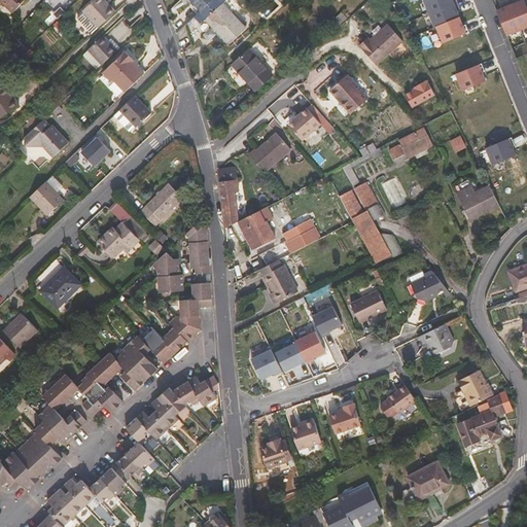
[(14,13),(26,0),(8,0),(5,5),(14,13)]
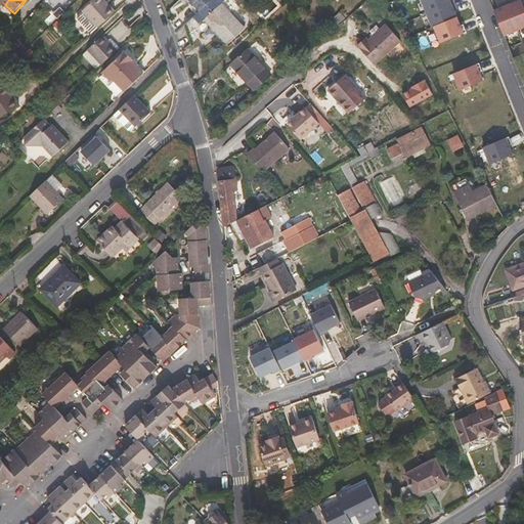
[(100,0),(94,0),(84,10),(98,28),(116,12),(108,5),(106,6),(100,0)]
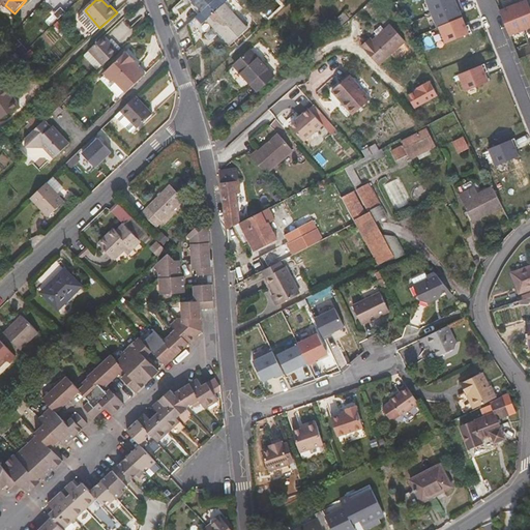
[(229,0),(228,0),(214,0),(201,12),(187,25),(195,45),(214,27),(231,45),(247,29),(224,4),(229,0)]
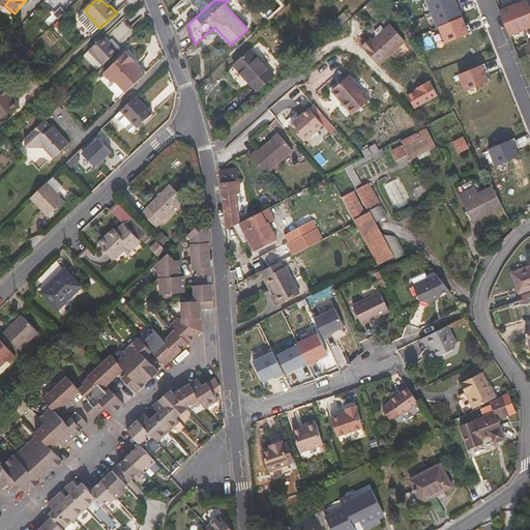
[(189,0),(201,12),(214,0),(189,0)]
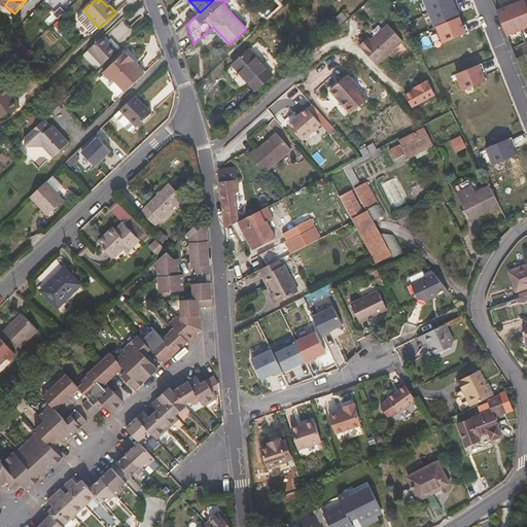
[(246,29),(250,25),(227,0),(222,4),(246,29)]
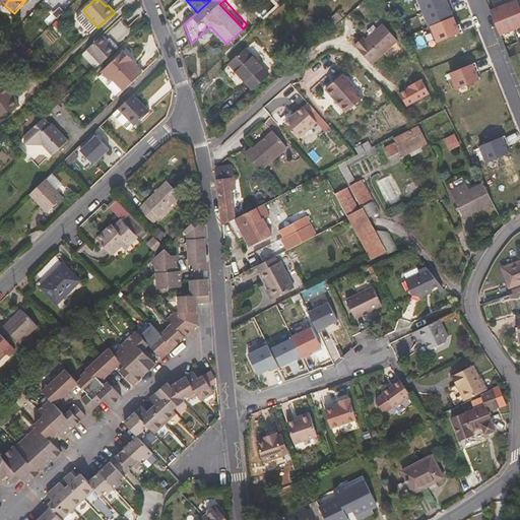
[(418,0),(424,13),(451,3),(449,0),(418,0)]
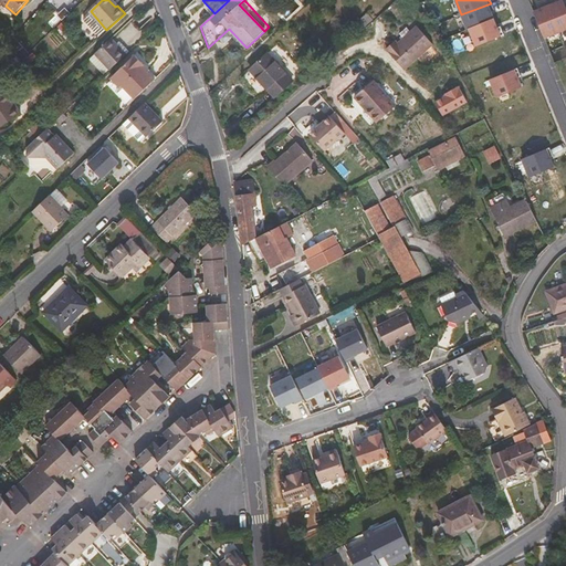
[(555,0),(552,0),(547,2),(559,32),(565,29),(565,7),(563,0),(562,0),(556,2),(555,0)]
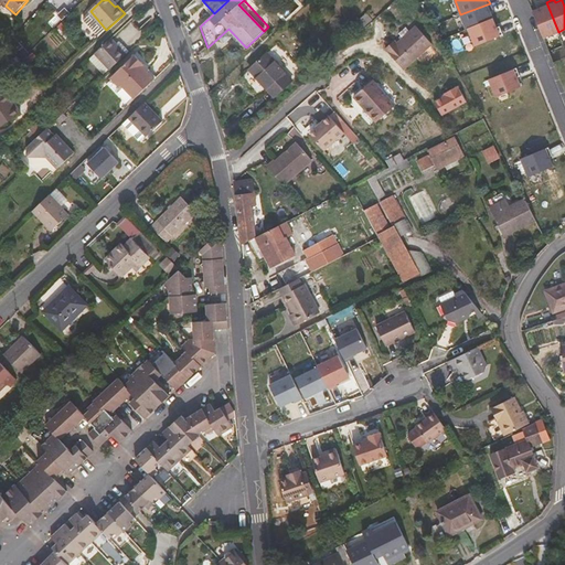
[(540,9),(533,12),(543,38),(558,32),(546,2),(539,6),(540,9)]
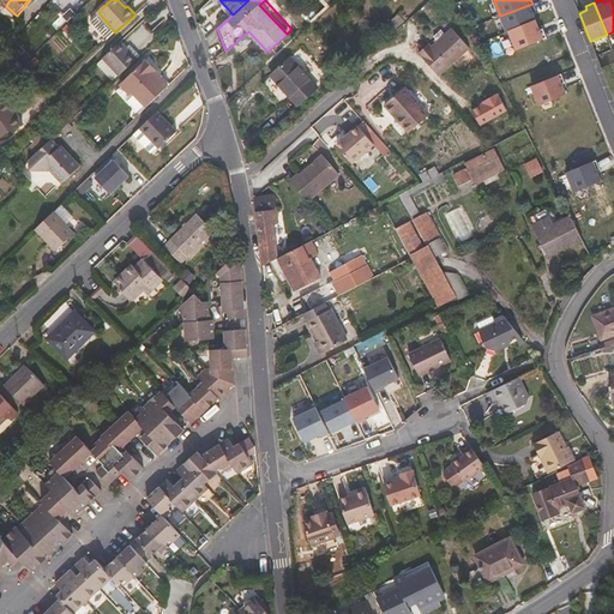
[(507,31),(509,31),(535,20),(533,13),(536,11),(533,4),(500,16),(507,31)]
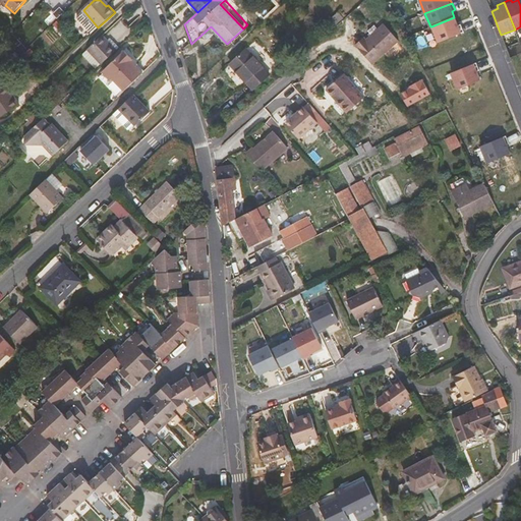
[(334,25),(343,18),(338,12),(330,20),(334,25)]
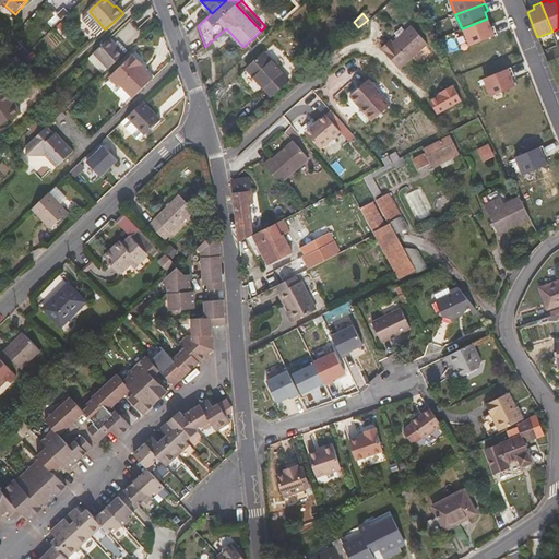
[(487,19),(463,28),(470,45),(498,34),(495,26),(490,27),(487,19)]
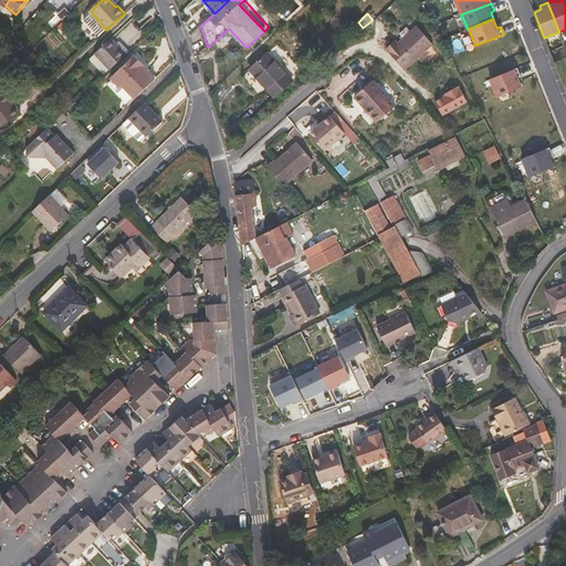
[(388,49),(406,69),(433,45),(418,27),(398,43),(397,42),(388,49)]
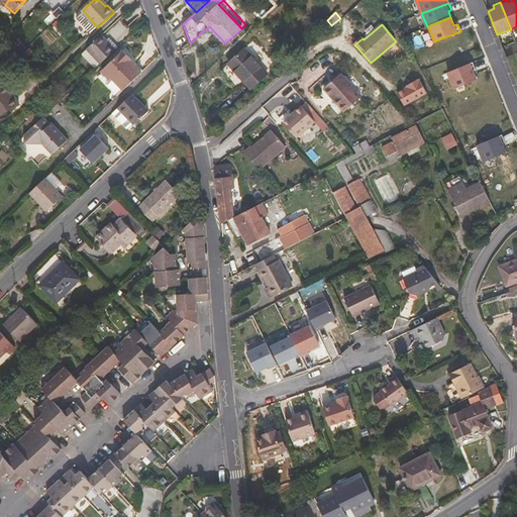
[(107,40),(104,36),(102,34),(87,48),(100,64),(115,49),(107,40)]
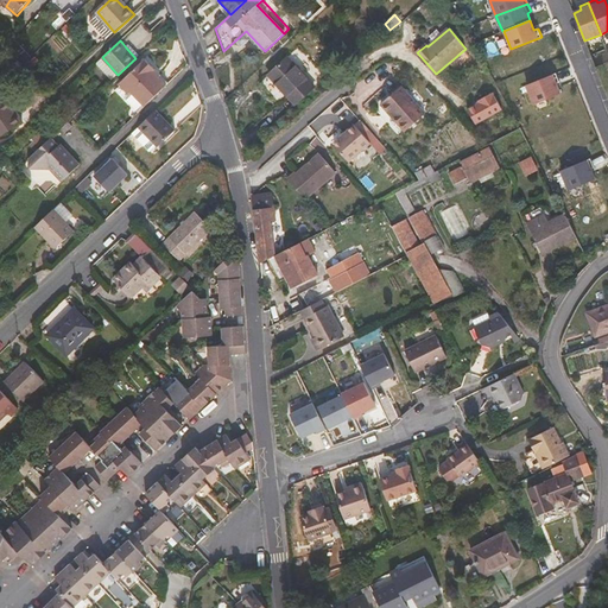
[(139,56),(128,45),(126,48),(135,58),(139,56)]
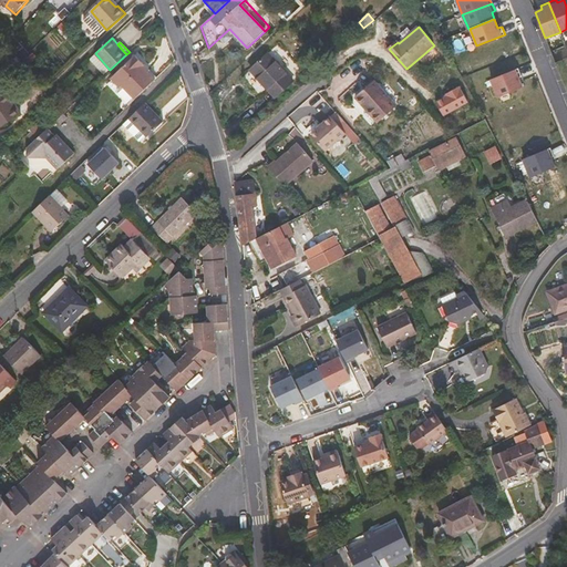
[(250,70),(276,98),(294,81),(268,53),(250,70)]
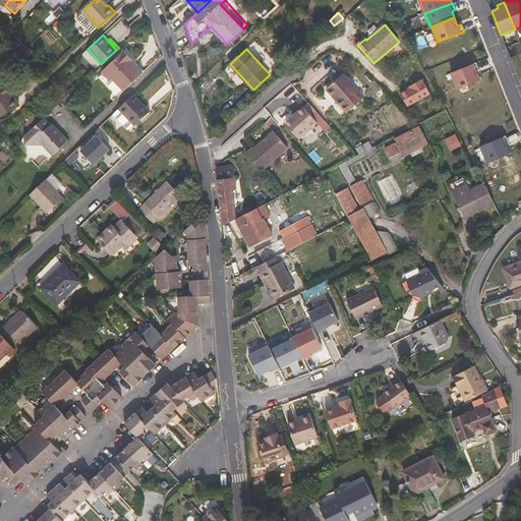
[(111,79),(113,78),(124,91),(143,73),(136,65),(132,61),(134,59),(125,50),(104,71),(111,79)]
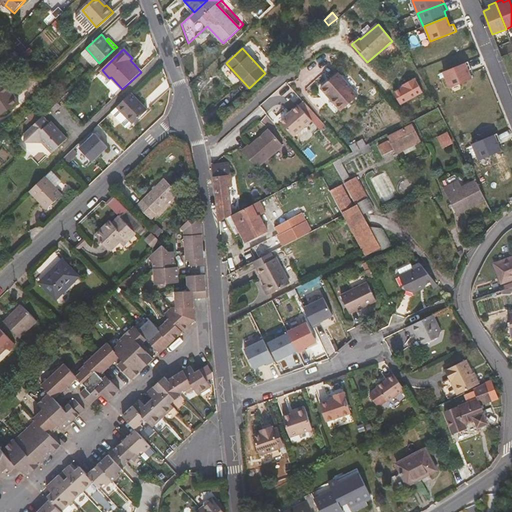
[(468,62),(443,72),(450,87),(472,79),(468,70),(471,69),(468,62)]
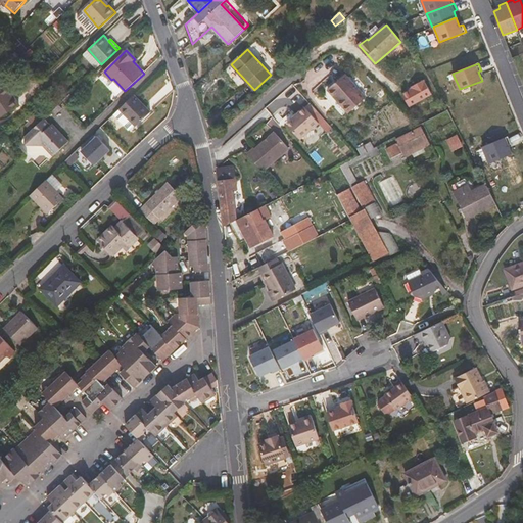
[(328,89),(349,113),(366,98),(345,75),(328,89)]
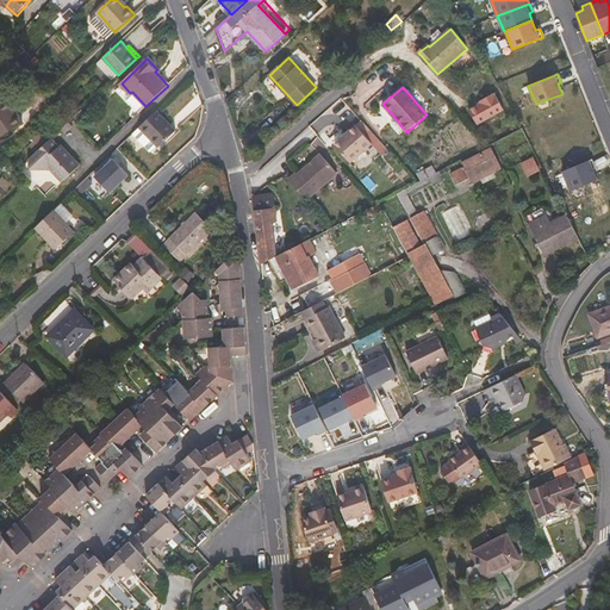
[(126,99),(139,112),(145,106),(132,92),(130,93),(126,97),(126,99)]
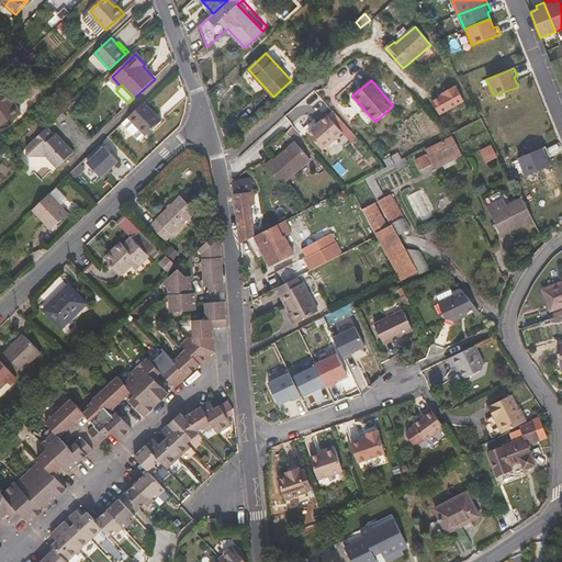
[(17,104),(14,105),(9,96),(0,103),(0,126),(21,112),(17,104)]
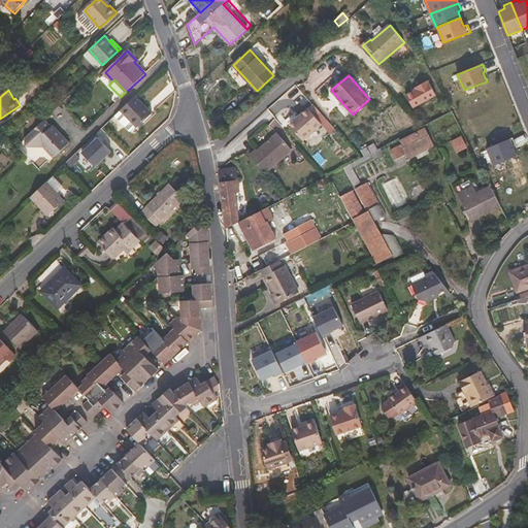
[(134,126),(151,110),(147,106),(136,95),(120,110),(134,126)]
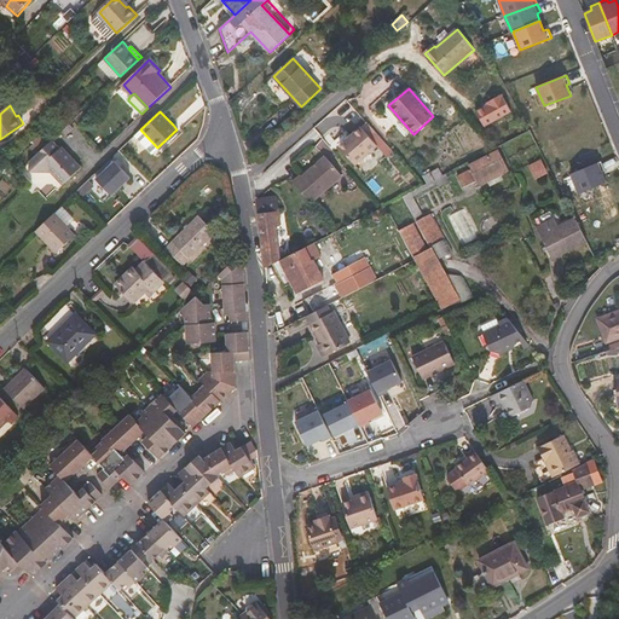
[(356,165),(380,143),(363,125),(350,137),(351,138),(346,143),(340,148),(356,165)]
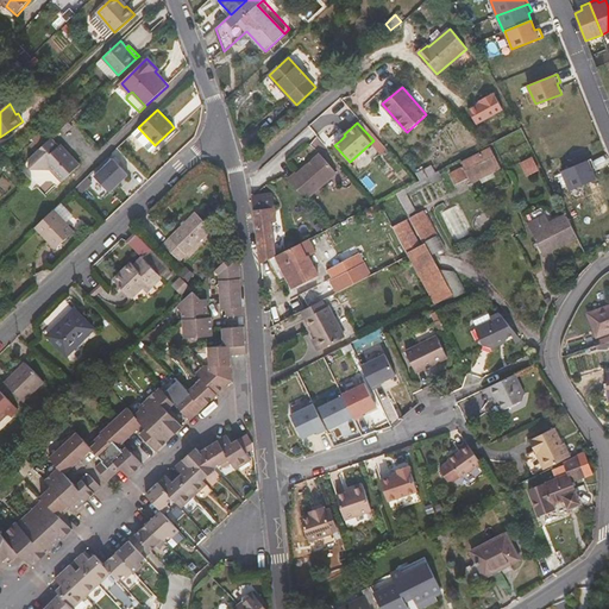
[(155,145),(138,127),(132,135),(150,152),(157,146),(155,145)]
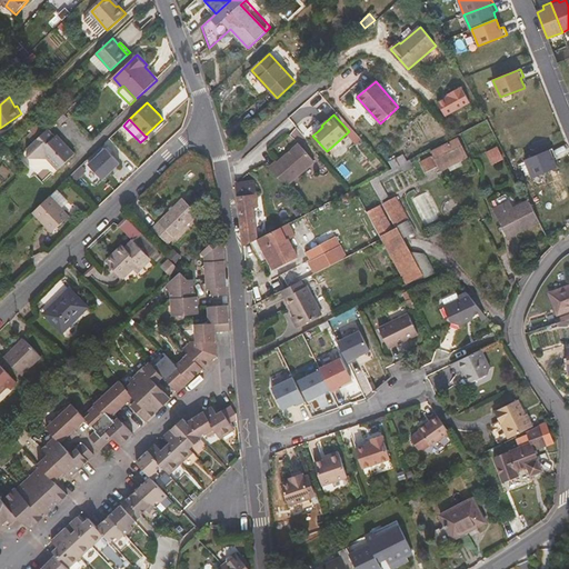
[(145,136),(147,137),(148,138),(165,121),(162,119),(145,136)]
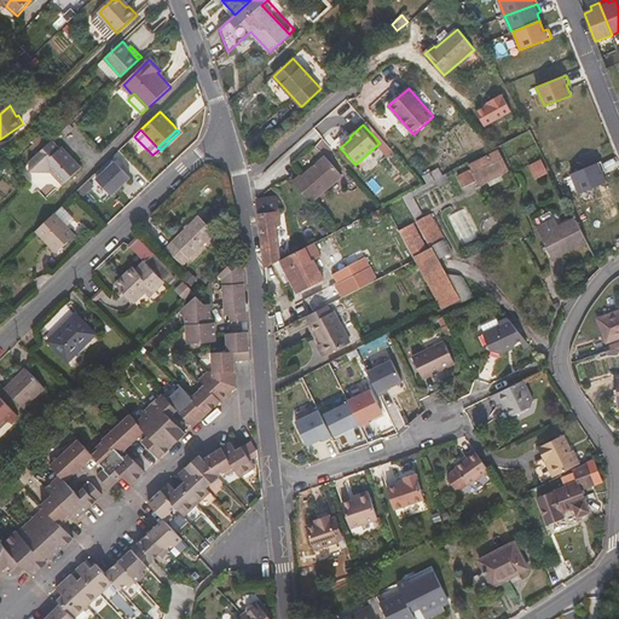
[(45,131),(33,142),(41,150),(51,140),(52,139),(45,131)]
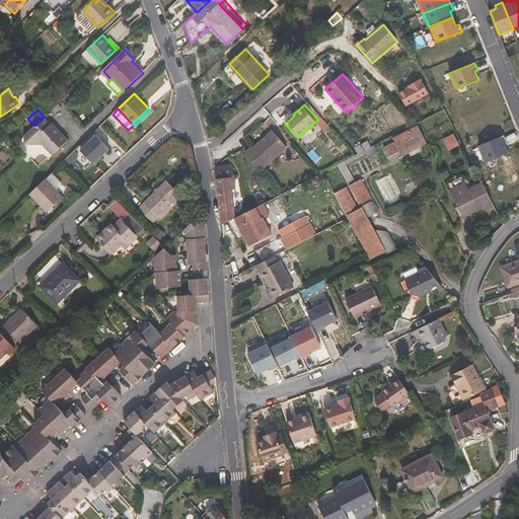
[(55,127),(53,128),(50,125),(43,118),(34,126),(25,134),(23,145),(39,149),(48,158),(67,140),(55,127)]
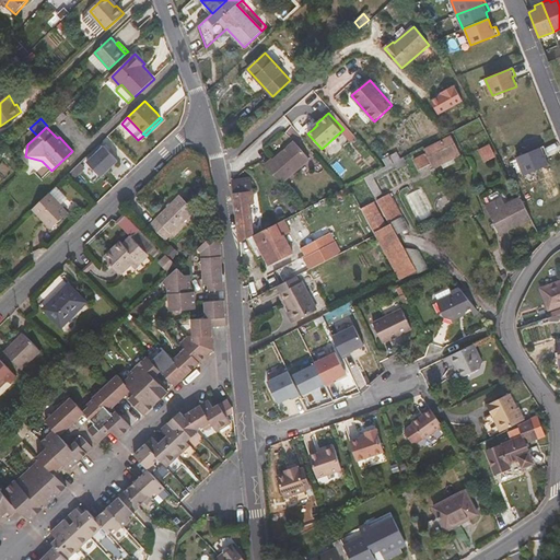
[(442,164),(440,159),(457,151),(451,137),(424,150),(427,153),(413,160),(419,170),(432,164),(434,167),(442,164)]
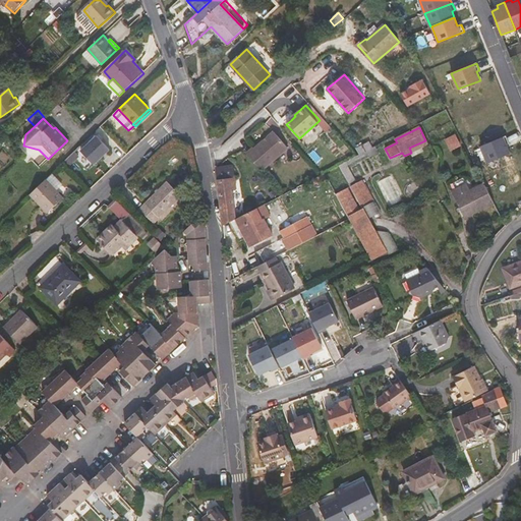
[(254,148),(253,147),(246,153),(262,171),(288,148),(274,131),(254,148)]
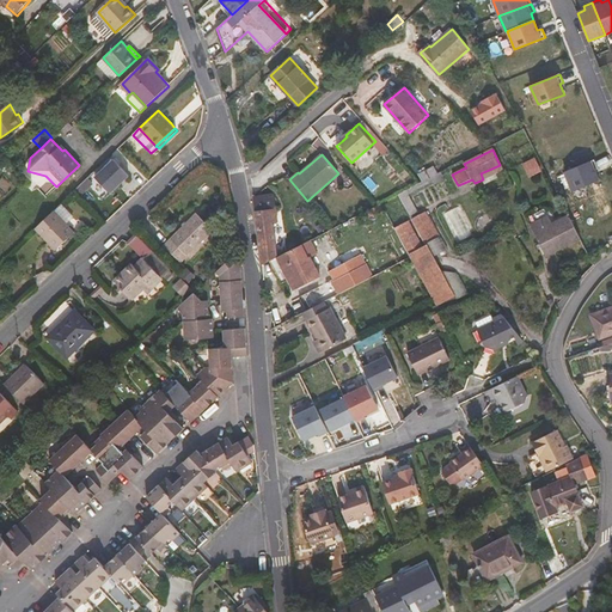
[(522,164),(528,178),(542,172),(536,158),(522,164)]
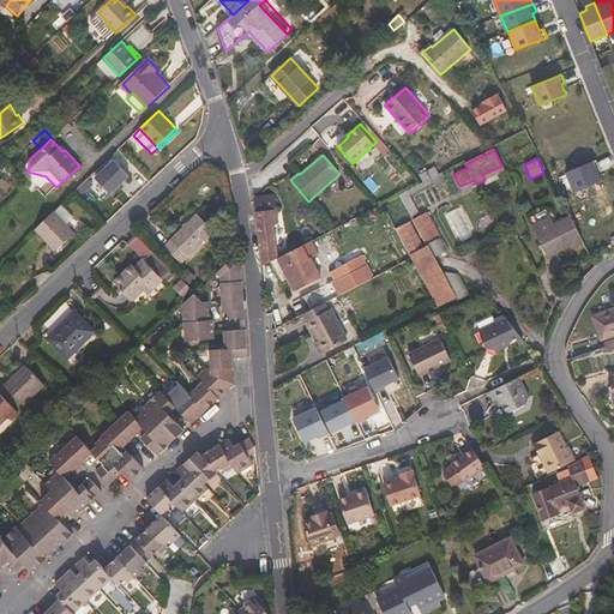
[(130,176),(114,160),(95,178),(110,194),(130,176)]
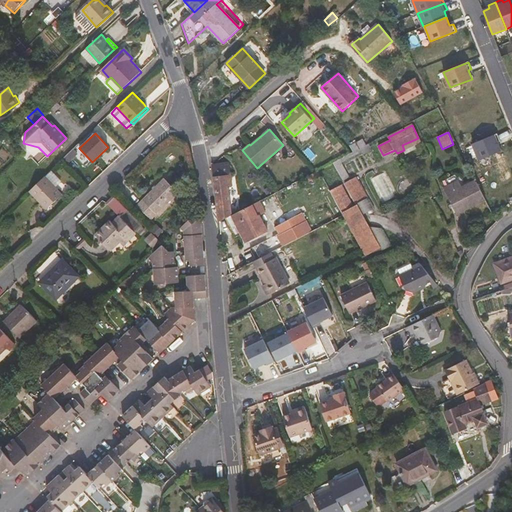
[(497,133),(472,143),(479,160),(501,151),(497,142),(500,141),(497,133)]
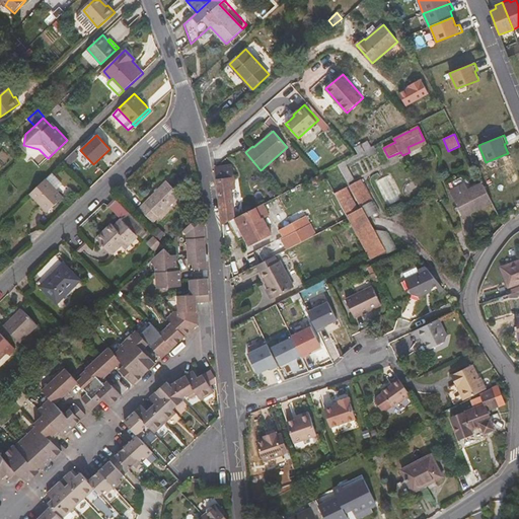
[(410,152),(426,144),(424,140),(408,147),(410,152)]
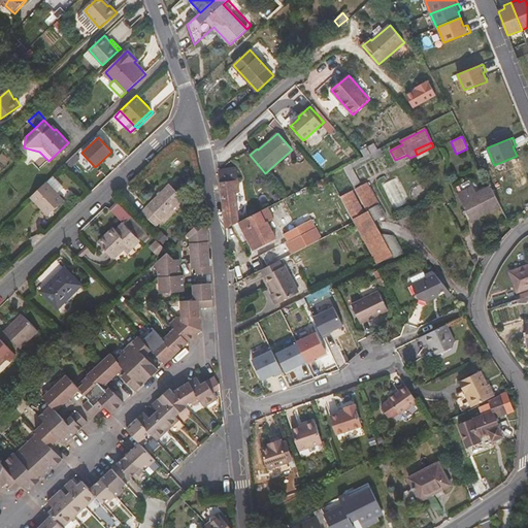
[(374,143),(361,151),(364,157),(378,150),(374,143)]
